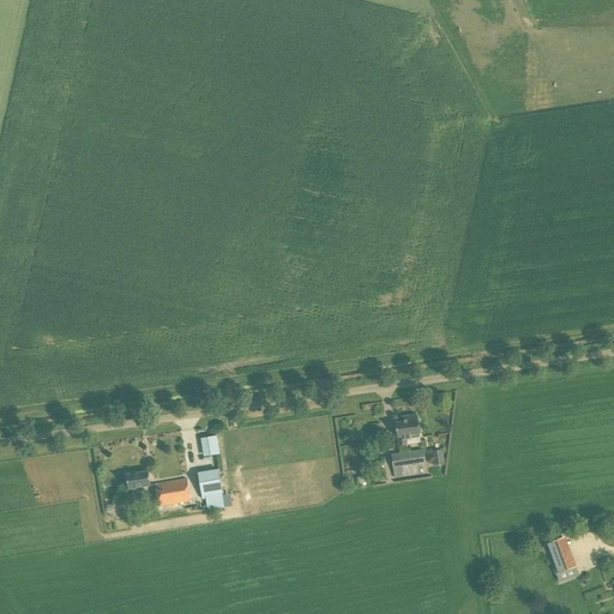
[(399,446),(407,445),(405,440),(420,438),(416,415),(407,416),(407,421),(396,422),(399,446)]
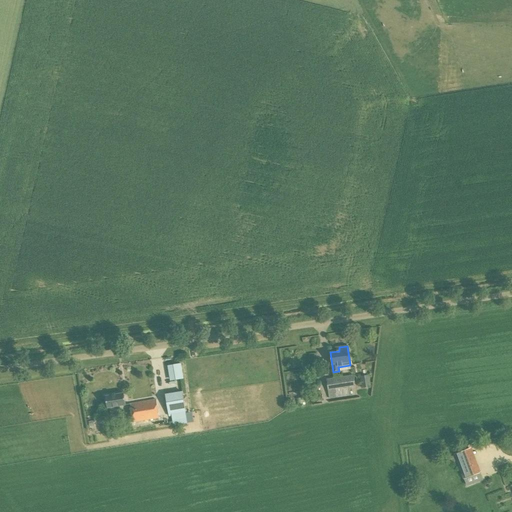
[(173,381),(183,379),(180,363),(170,365),(173,381)]
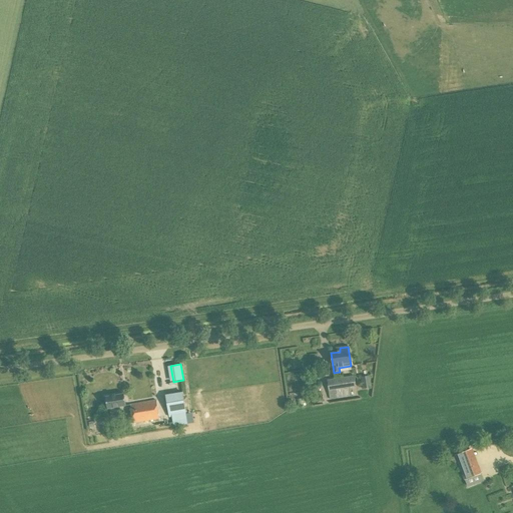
[(330,399),(352,396),(351,389),(356,388),(354,376),(327,380),(330,399)]
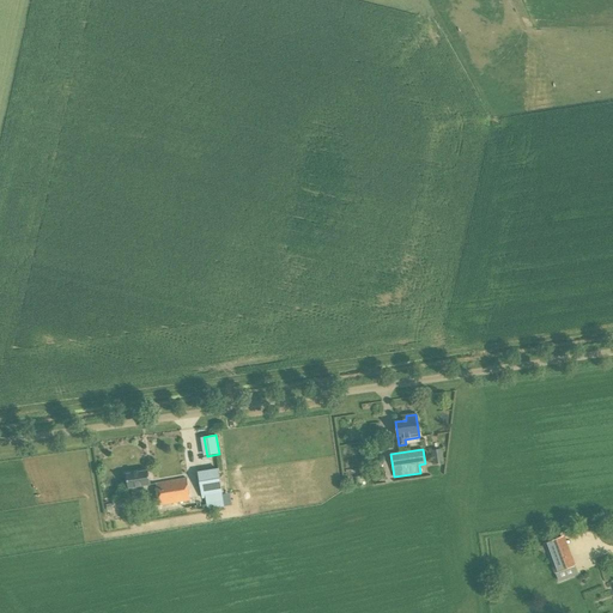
[(442,450),(431,453),(434,466),(444,465),(442,450)]
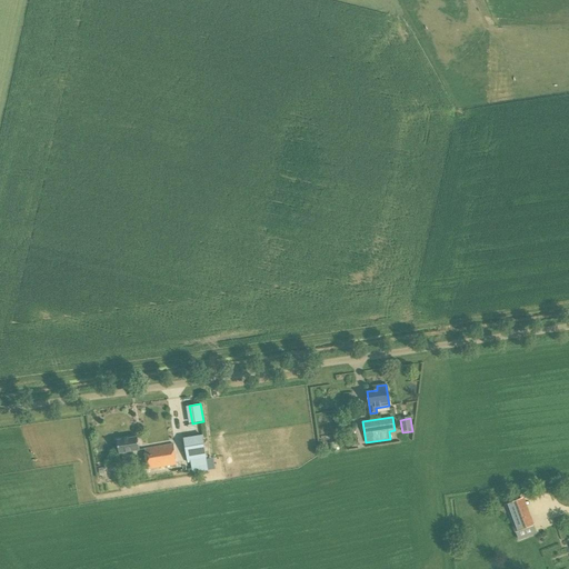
[(347,427),(348,439),(357,438),(357,427),(347,427)]
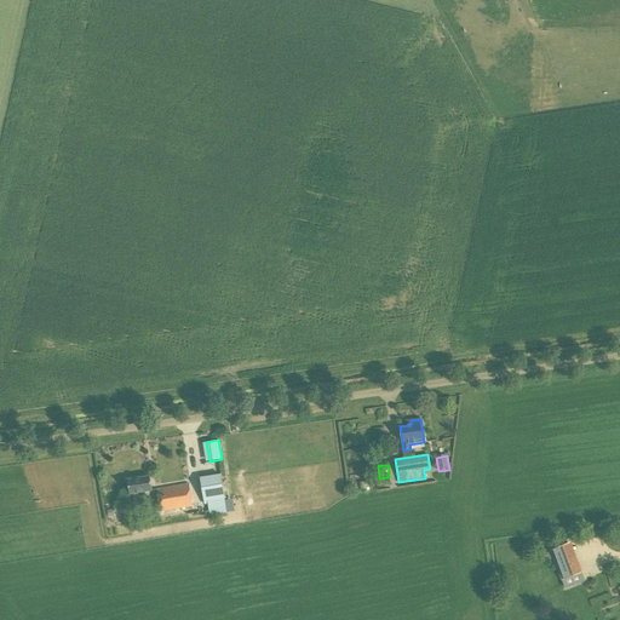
[(200,476),(204,504),(224,501),(222,474),(200,476)]
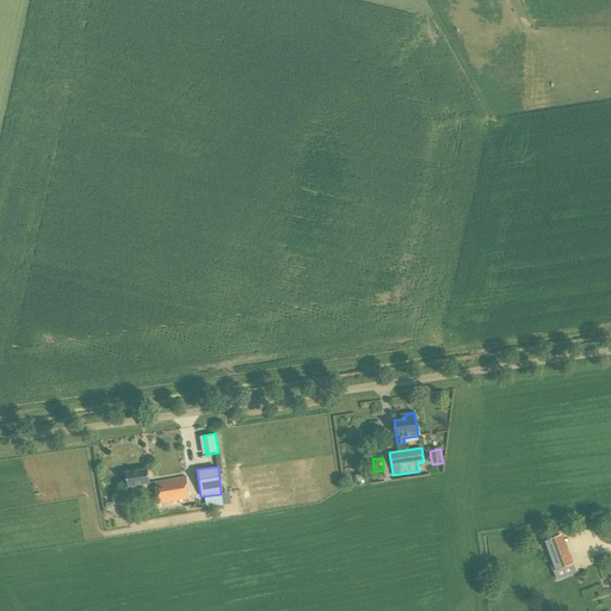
[(137,499),(137,494),(136,486),(150,485),(147,468),(125,473),(128,488),(127,488),(128,495),(129,495),(130,500),(137,499)]
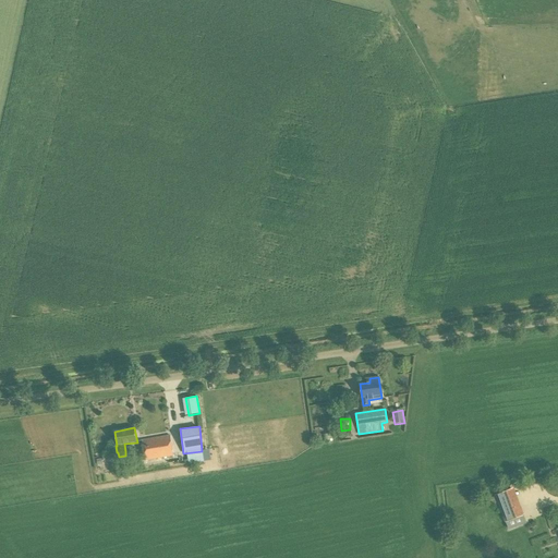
[(146,461),(173,456),(170,435),(142,439),(146,461)]
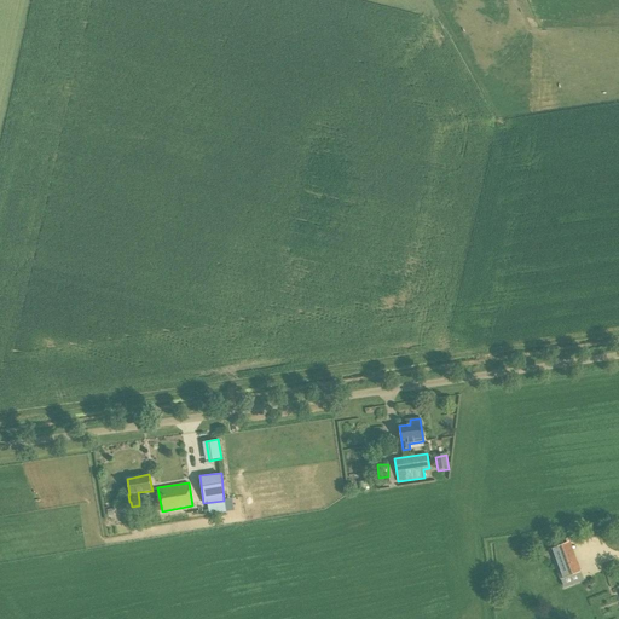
[(192,528),(189,513),(178,515),(180,531),(192,528)]
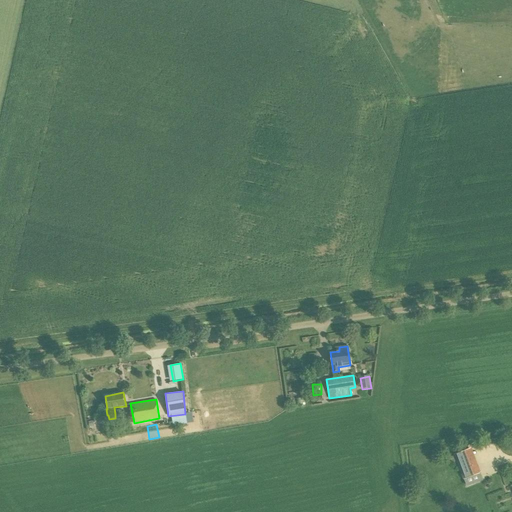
[(467,475),(483,470),(474,445),(458,450),(467,475)]
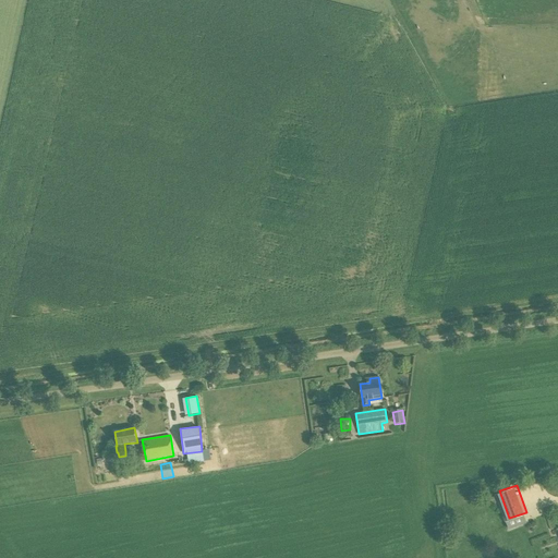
[(490,506),(496,502),(494,496),(487,499),(490,506)]
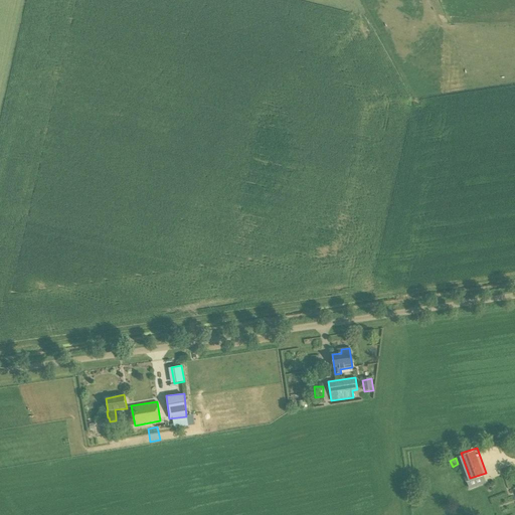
[(486,483),(483,476),(467,482),(470,489),(486,483)]
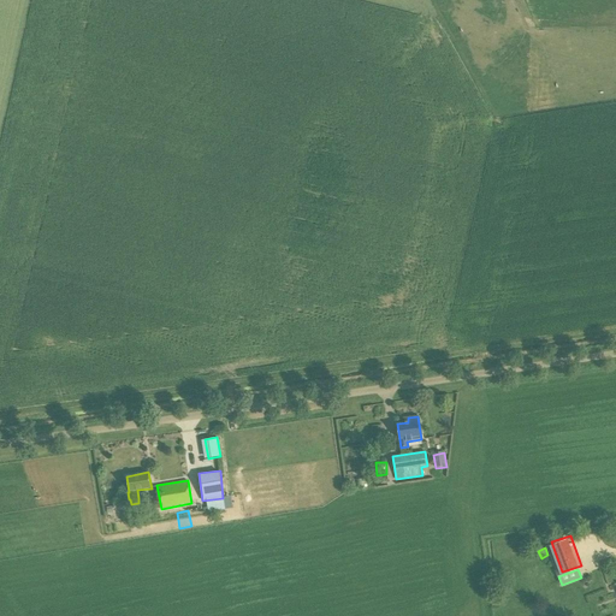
All buildings are outlined.
